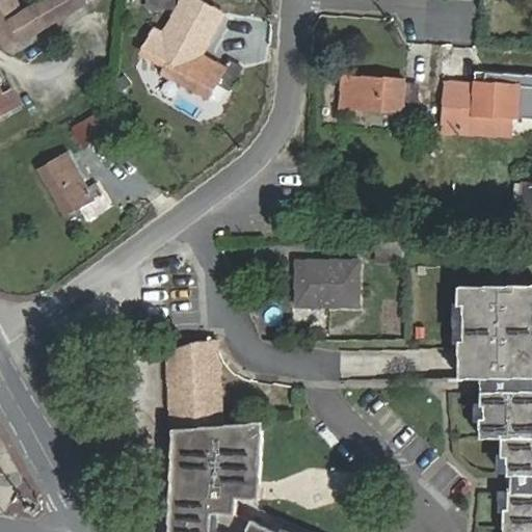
[(43,0),(22,12),(14,0),(5,0),(0,3),(0,37),(6,49),(88,0),(43,0)]
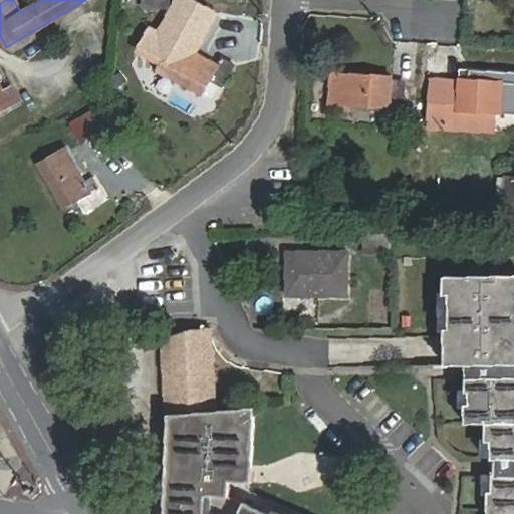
[(165,8),(165,0),(140,0),(141,8),(165,8)]
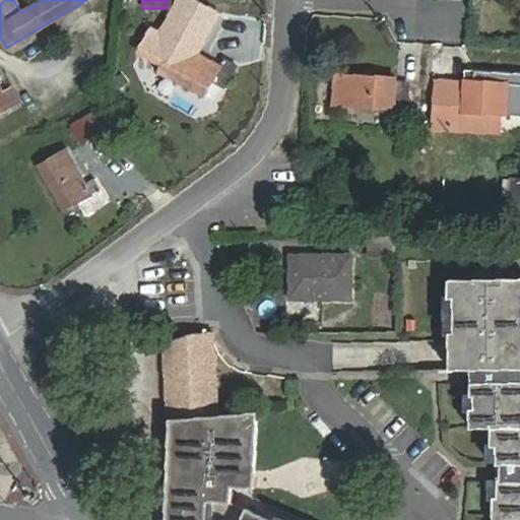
[(219,67),(171,42),(156,68),(205,94),(213,81),(224,88),(237,65),(223,59),(219,67)]
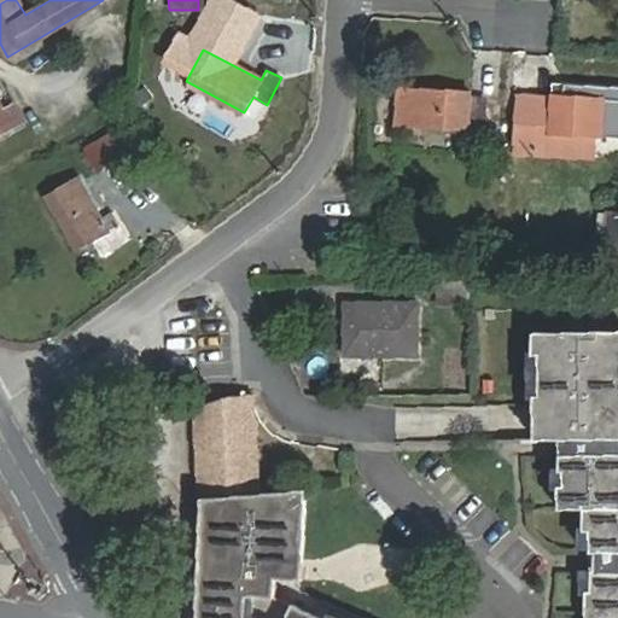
[(471,89),(401,86),(400,126),(465,129),(465,134),(483,134),(485,101),(471,100),(471,89)]
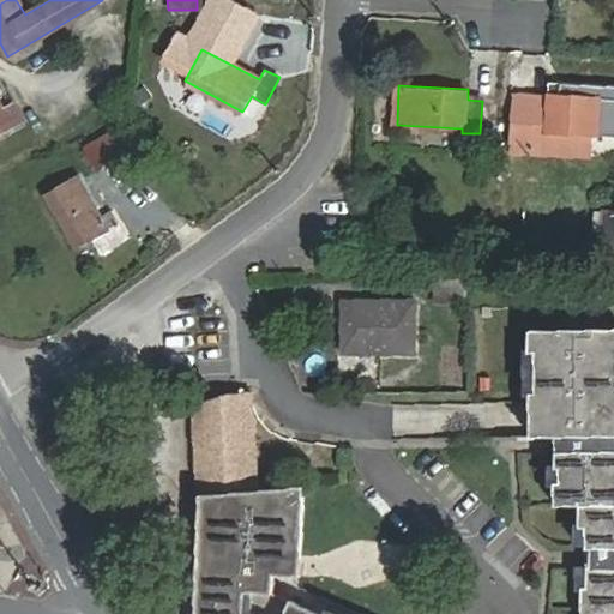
[(548,98),(515,96),(511,160),(593,163),(594,136),(613,136),(613,97),(549,94),(548,98)]
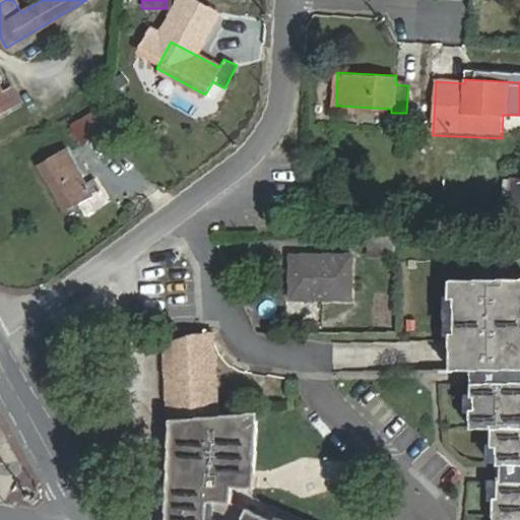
[(0,92),(0,91),(0,114),(9,110),(8,108),(17,103),(8,87),(0,92)]
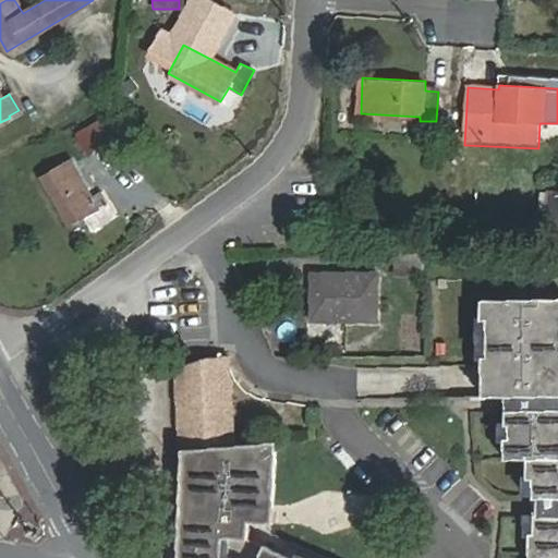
[(100,208),(73,162),(45,178),(74,227),(86,219),(93,231),(116,217),(108,204),(100,208)]
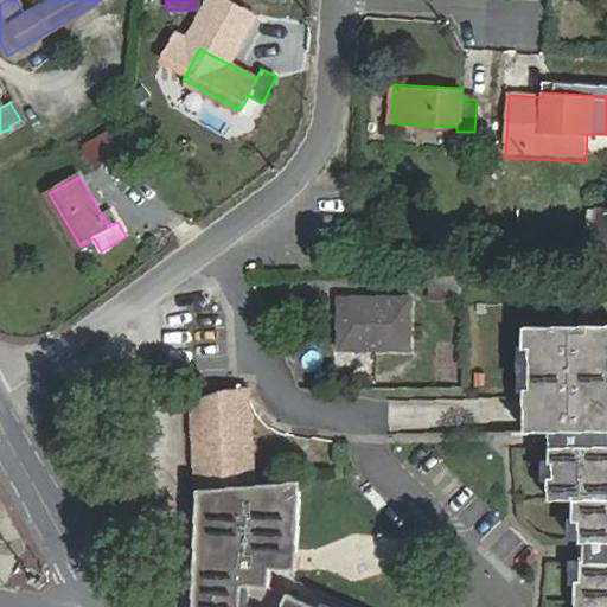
[(606,247),(606,208),(598,208),(595,247),(606,247)]
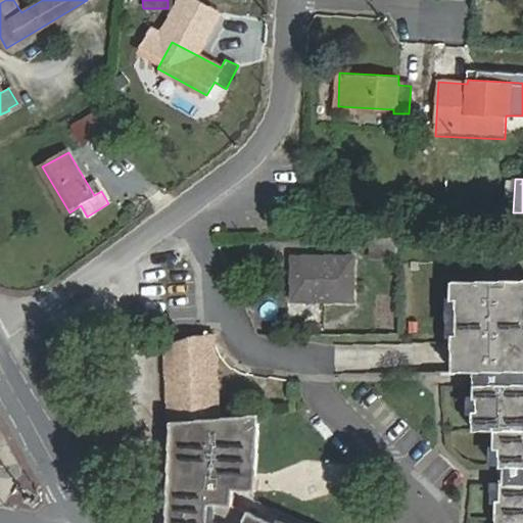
[(371,235),(371,258),(398,258),(398,235),(371,235)]
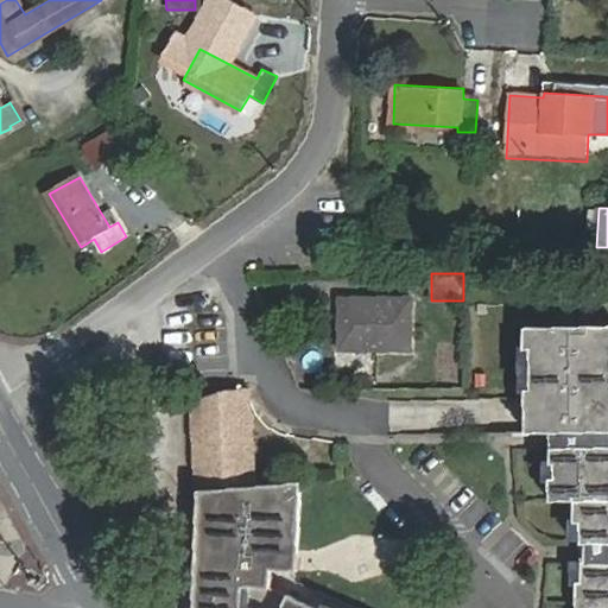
[(336,299),(335,352),(410,353),(411,301),(336,299)]
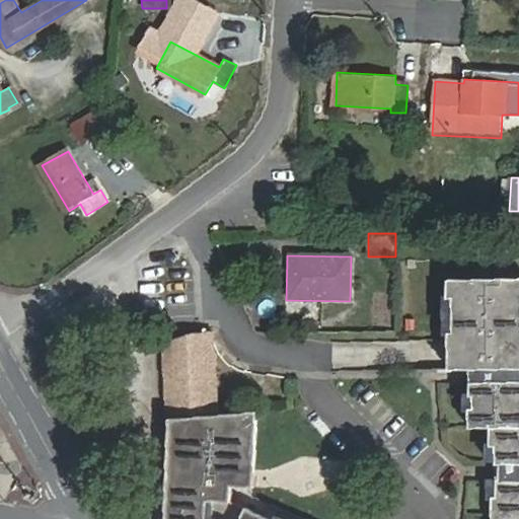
[(220,415),(214,329),(209,331),(208,330),(192,331),(188,266),(161,273),(169,420),(220,415)]
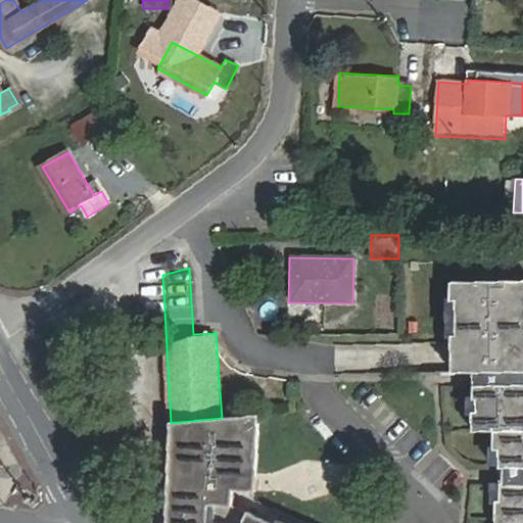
[(522,522),(522,281),(447,283),(447,302),(455,302),(456,337),(450,338),(450,374),(474,374),(474,398),(479,398),(479,417),(474,417),(474,430),(497,430),(497,522),(522,522)]
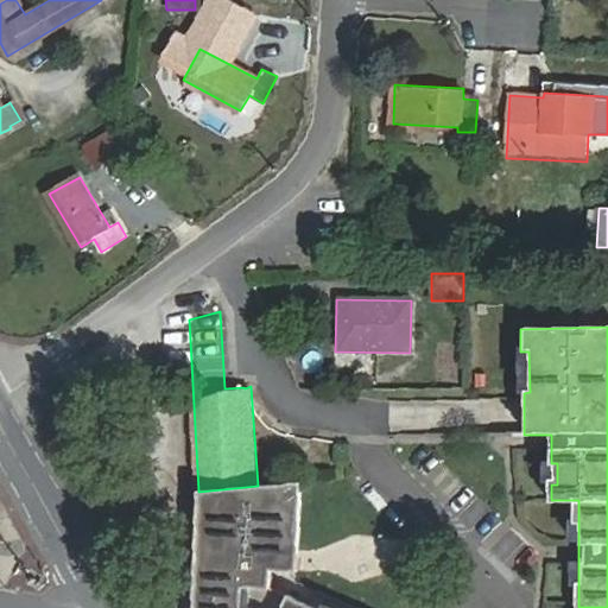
[(292,576),(298,483),(258,486),(198,492),(201,532),(190,607),(312,607),(276,593),(268,589),(270,576),(292,576)]
